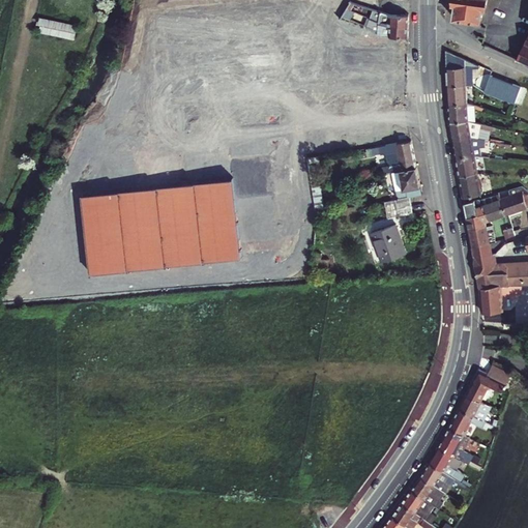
[(452,0),(451,5),(455,5),(452,20),(479,24),(481,9),(485,10),(486,0),(452,0)]
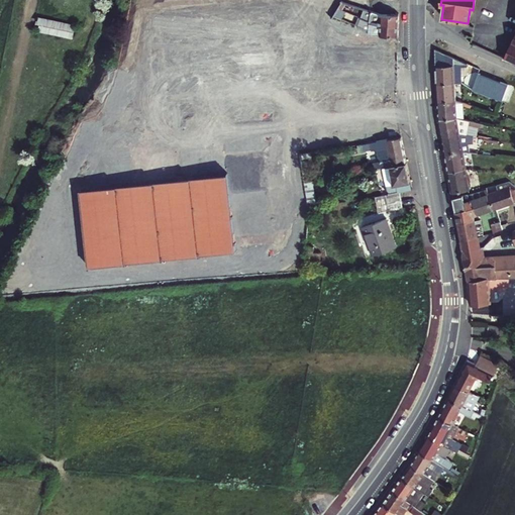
[(368,23),(395,26),(396,16),(393,15),(377,15),(370,12),(357,9),(354,17),(368,23)]
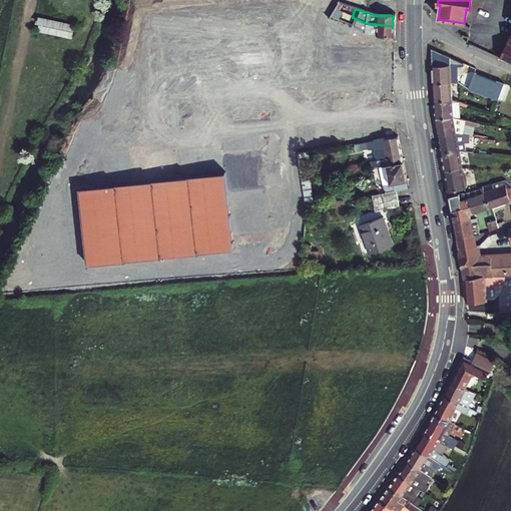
[(340,22),(344,13),(336,10),(331,18),(340,22)]
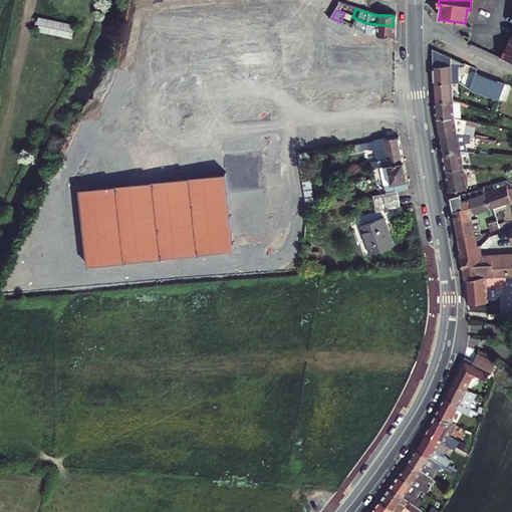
[(76,188),(81,263),(231,252),(234,241),(229,171),(277,167),(272,106),(270,79),(272,72),(268,12),(148,20),(135,69),(106,71),(109,108),(101,109),(102,119),(97,138),(96,125),(68,129),(73,199),(76,188)]
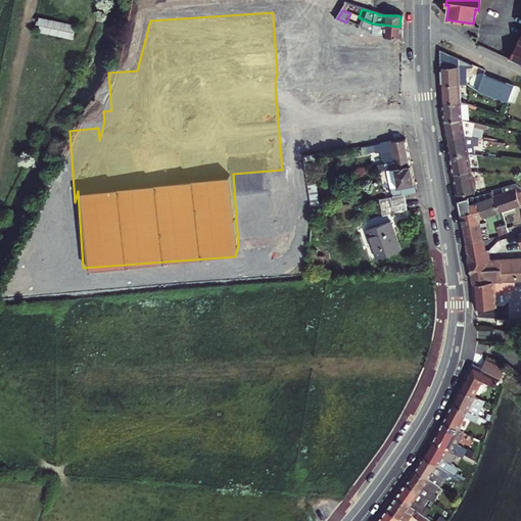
[(39,17),(36,32),(73,39),(75,25),(39,17)]
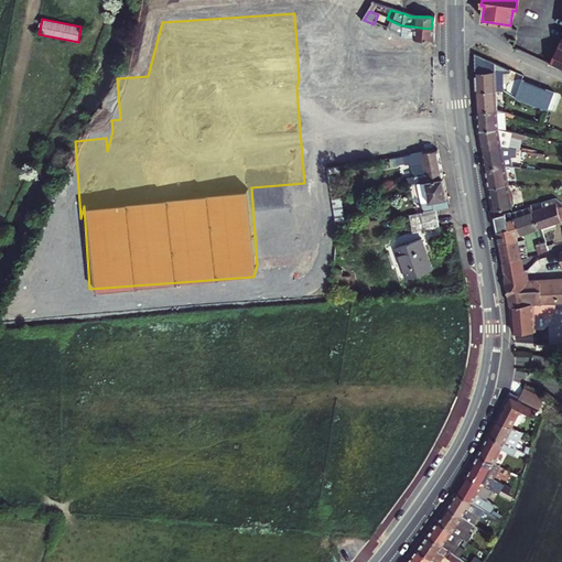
[(431,40),(431,29),(401,25),(387,19),(382,29),(404,38),(431,40)]
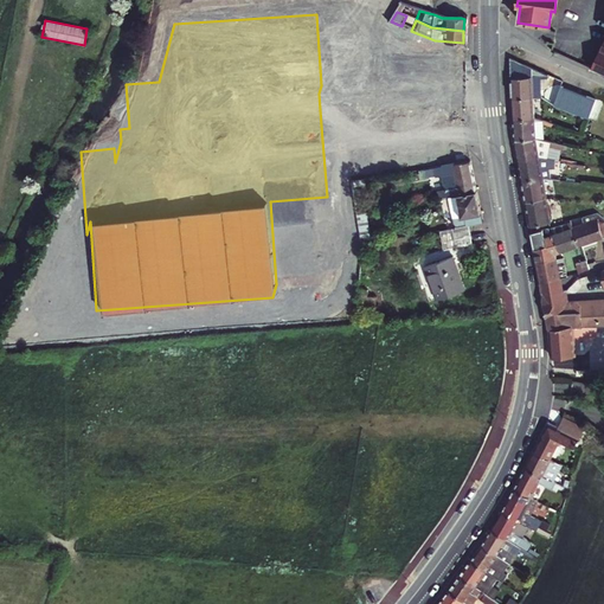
[(603,39),(591,70),(603,76),(603,39)]
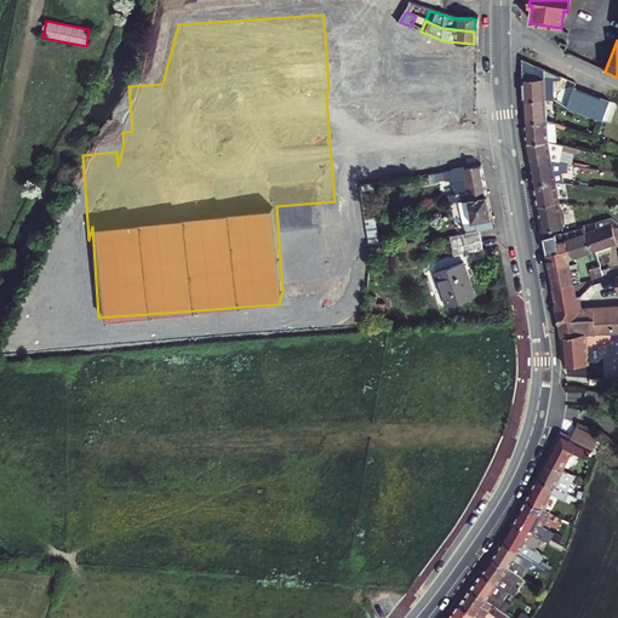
[(520,59),(521,103),(543,104),(553,106),(553,93),(551,79),(560,81),(560,78),(520,59)]
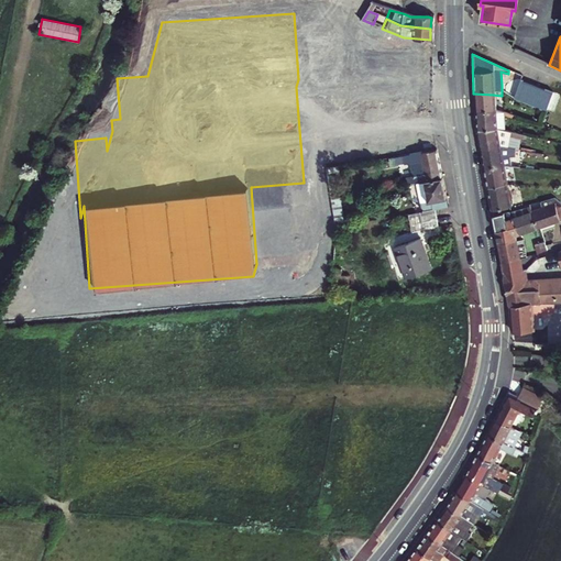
[(521,80),(515,99),(538,108),(545,111),(552,94),(521,80)]
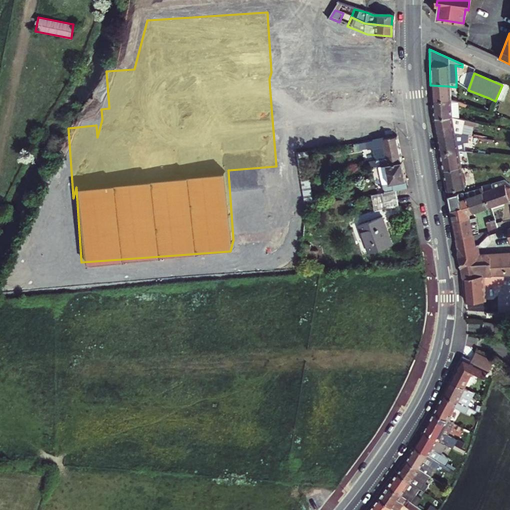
[(430,85),(431,102),(449,101),(448,86),(430,85)]
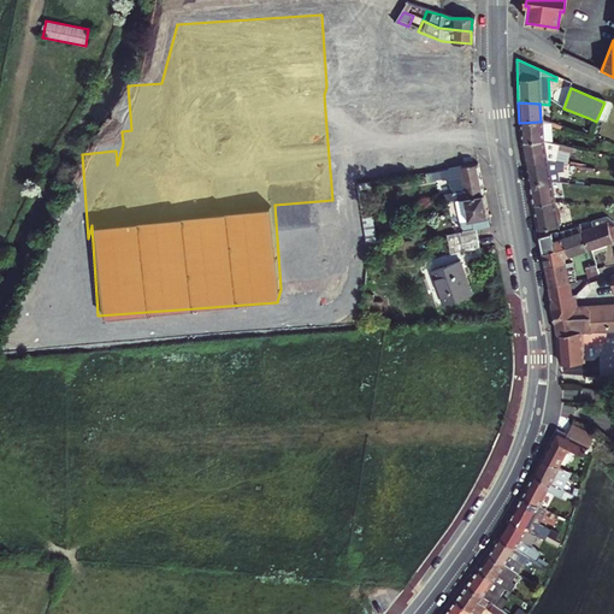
[(520,143),(542,143),(541,122),(519,123),(520,143)]
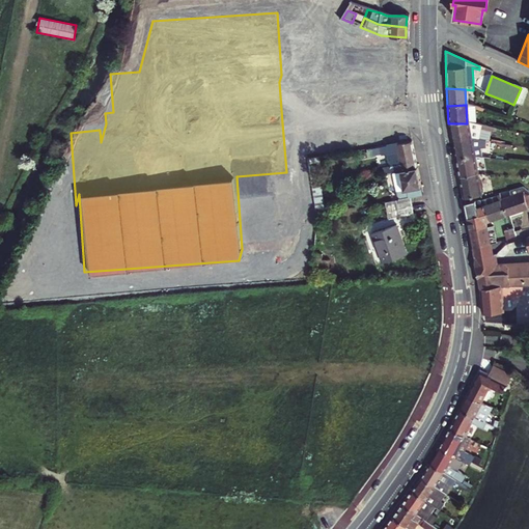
[(448,123),(451,141),(469,139),(467,123),(448,123)]
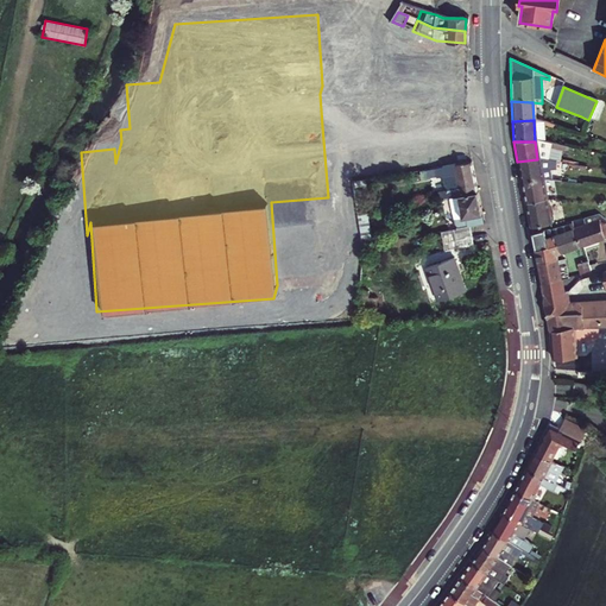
[(521,183),(541,180),(540,171),(553,170),(551,162),(537,159),(517,162),(521,183)]
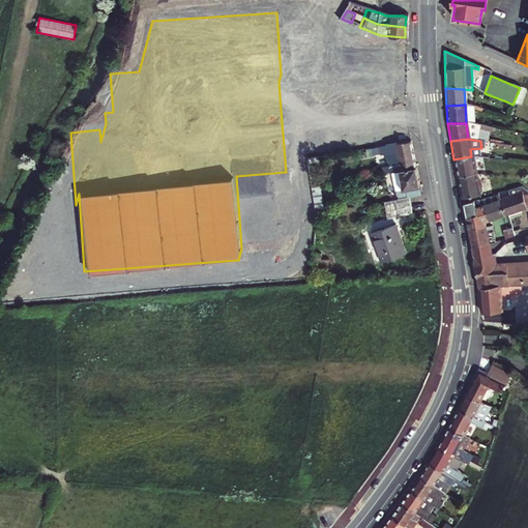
[(390,173),(415,169),(409,143),(388,146),(389,153),(384,154),(386,167),(380,169),(381,175),(390,173)]
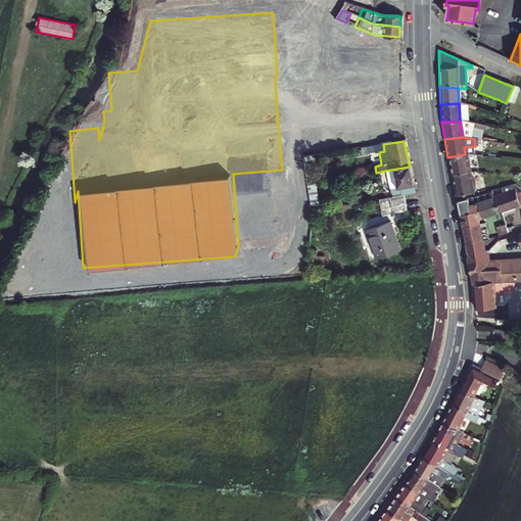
[(452,176),(469,173),(465,154),(447,157),(452,176)]
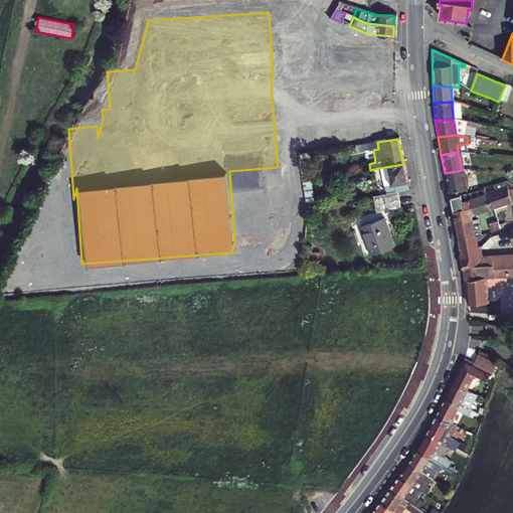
[(465,170),(471,170),(471,161),(475,161),(474,154),(464,153),(465,170)]
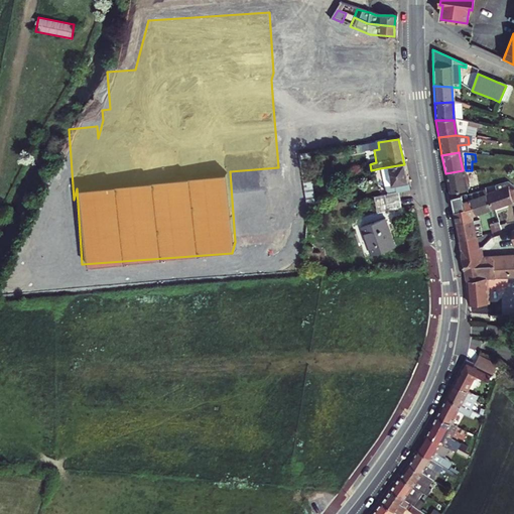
[(308,159),(308,154),(298,156),(302,182),(310,181),(306,160),(308,159)]
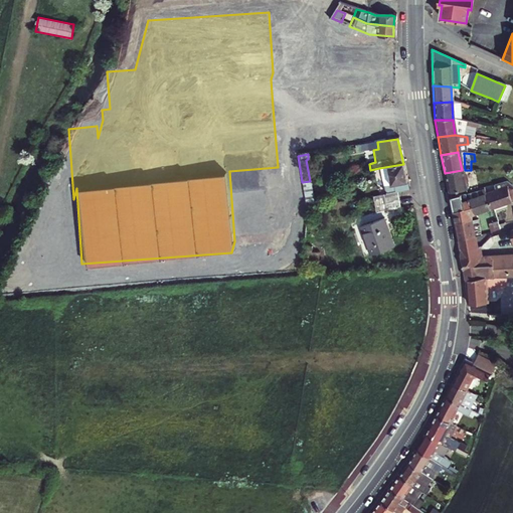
[(379,168),(385,195),(408,191),(403,164),(379,168)]
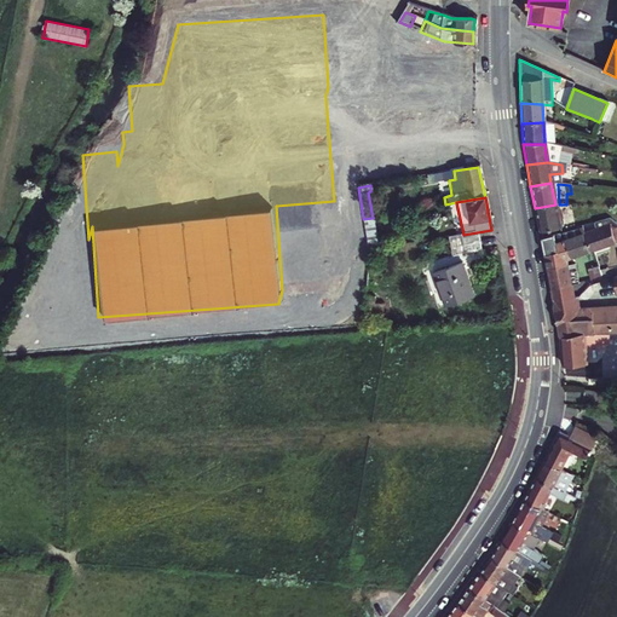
[(535,208),(540,232),(559,229),(555,205),(535,208)]
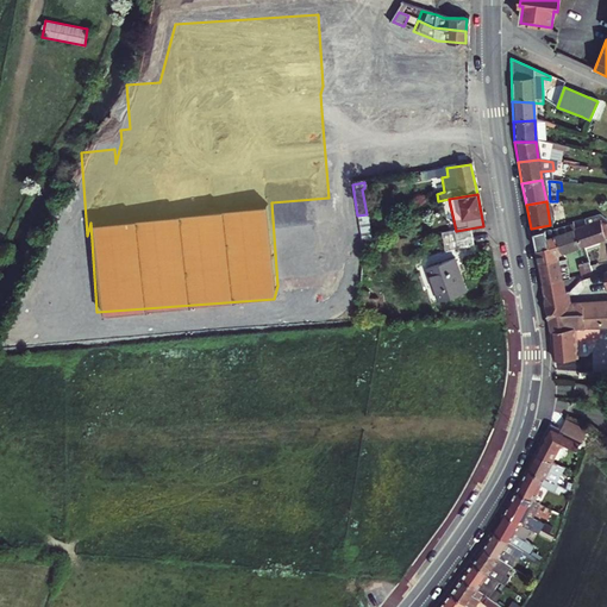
[(584,210),(558,214),(559,223),(586,218),(584,210)]
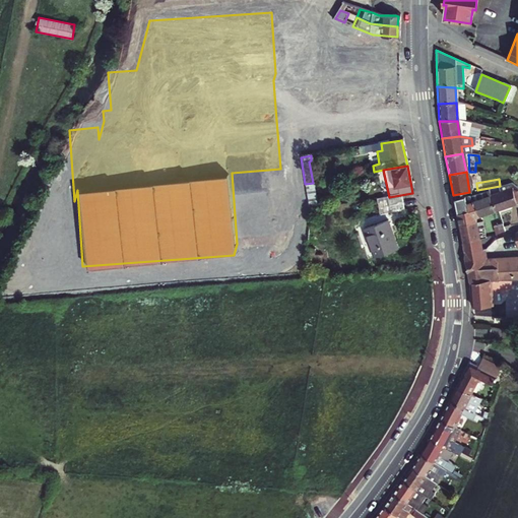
[(313,183),(305,184),(309,211),(317,210),(313,183)]
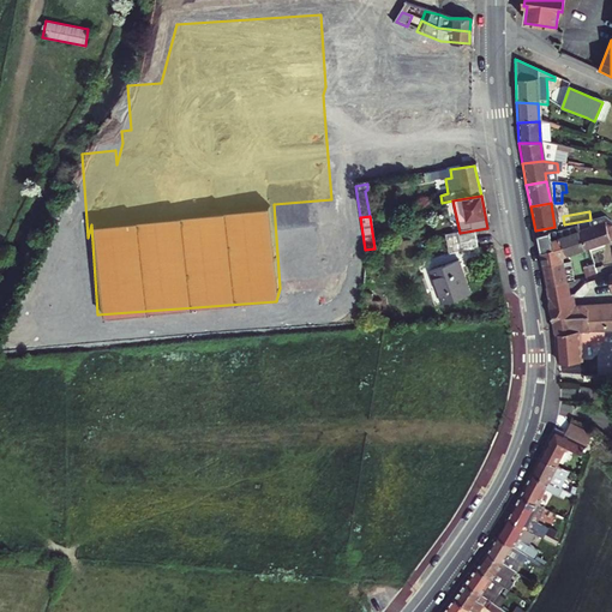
[(585,251),(586,251),(610,244),(609,241),(611,240),(611,227),(611,228),(611,227),(611,223),(604,217),(598,219),(600,223),(577,232),(585,251)]
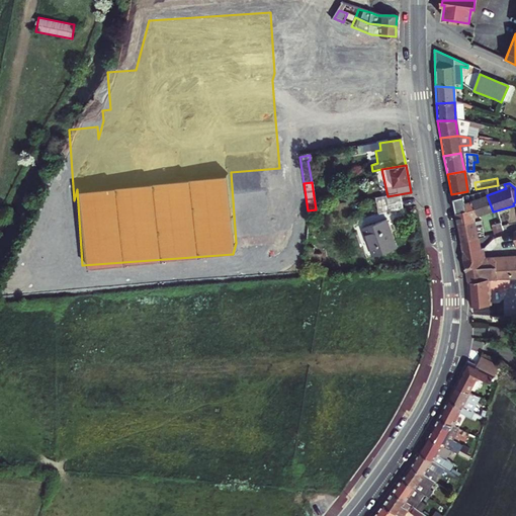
[(493,211),(487,195),(486,190),(469,194),(471,200),(477,217),(493,211)]
